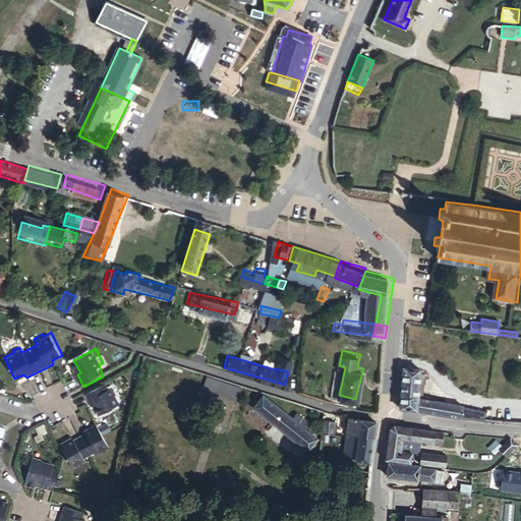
[(274,359),(272,368),(281,369),(283,361),(274,359)]
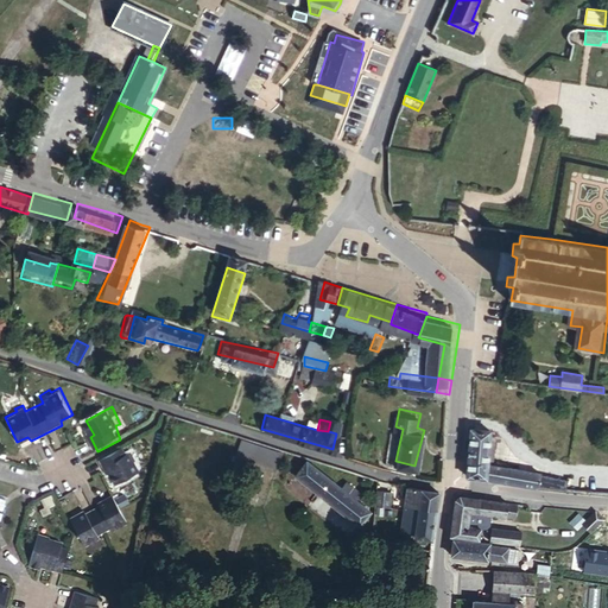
[(469,480),(570,491),(571,480),(538,477),(539,473),(489,468),(492,435),(472,431),(469,480)]
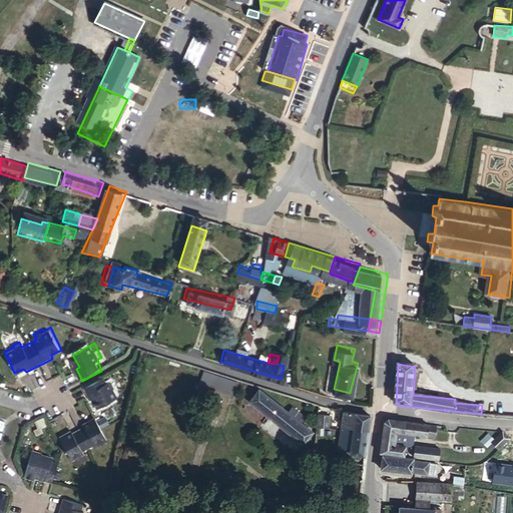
[(204,371),(199,387),(234,398),(239,381),(204,371)]
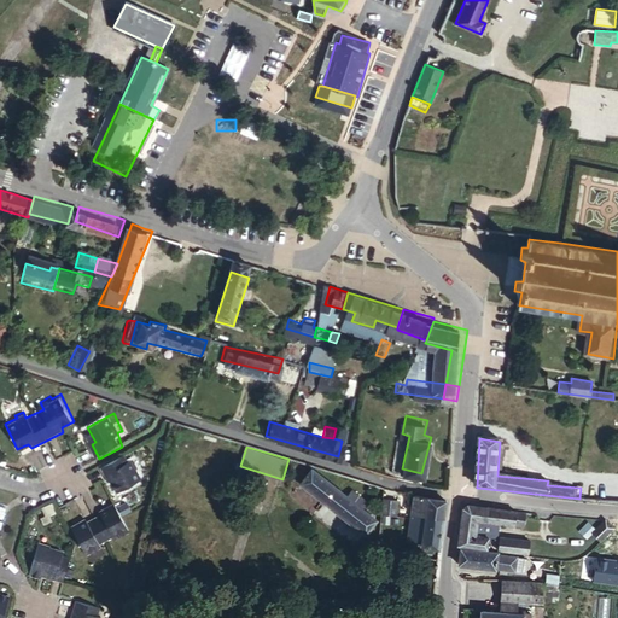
[(124,453),(101,466),(109,479),(112,478),(118,489),(144,476),(135,458),(129,460),(124,453)]
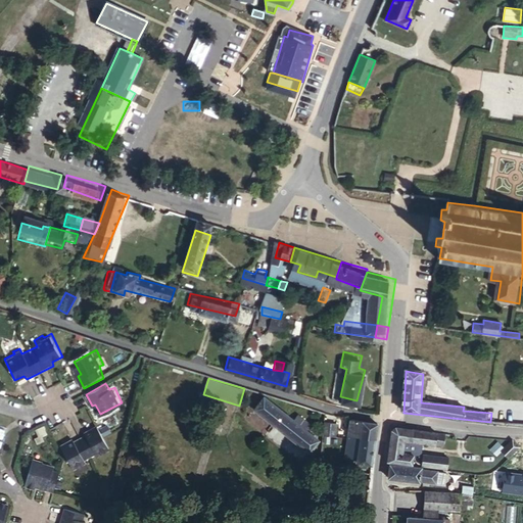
[(252,391),(244,403),(301,445),(307,439),(310,435),(252,391)]
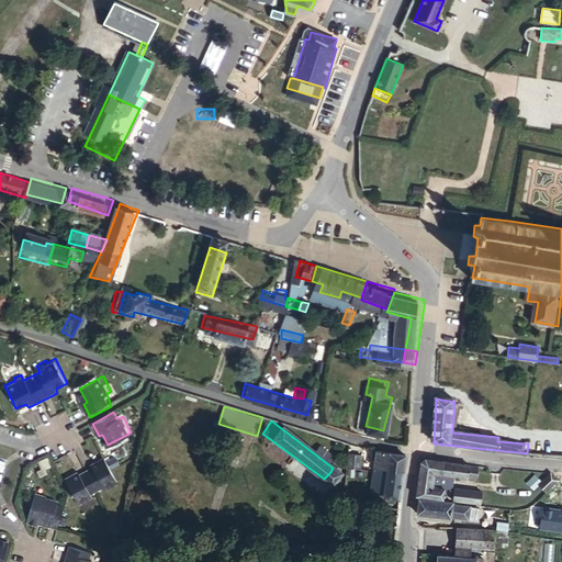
[(400,456),(369,449),(366,474),(397,480),(400,456)]
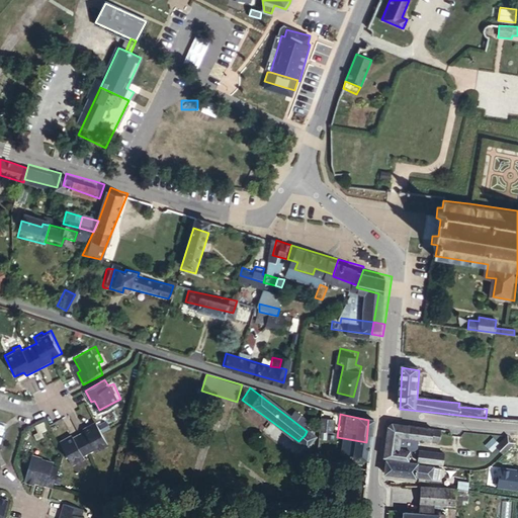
[(322,418),(322,431),(333,432),(334,418),(322,418)]
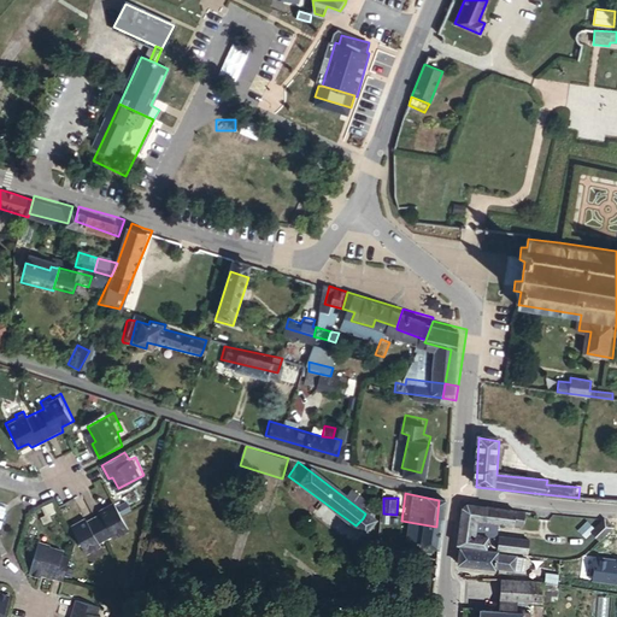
[(77,518),(63,527),(80,559),(95,553),(92,546),(107,539),(111,544),(125,535),(109,500),(93,506),(95,512),(80,519),(77,518)]
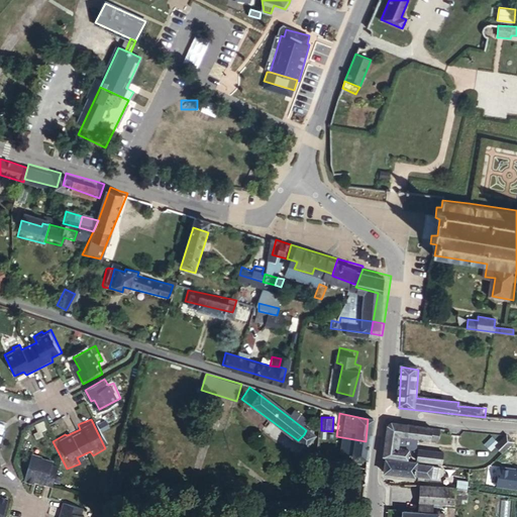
[(451,439),(447,428),(444,430),(386,425),(382,456),(405,458),(405,448),(397,446),(391,446),(392,438),(397,439),(441,444),(442,438),(451,439)]
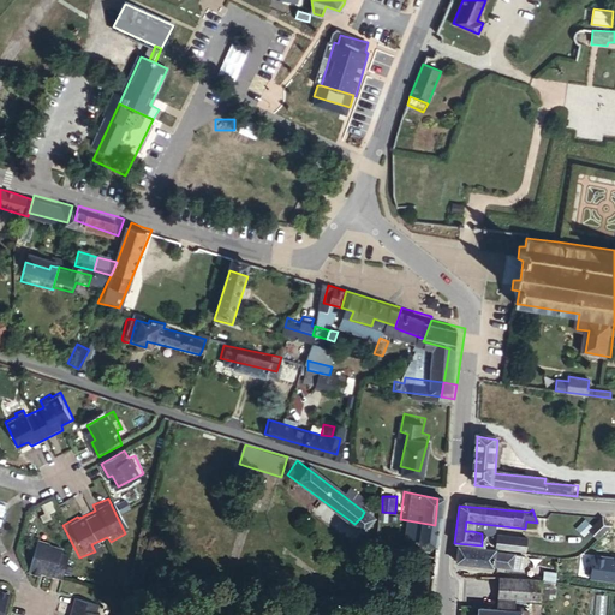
[(363,531),(371,524),(362,517),(354,524),(363,531)]
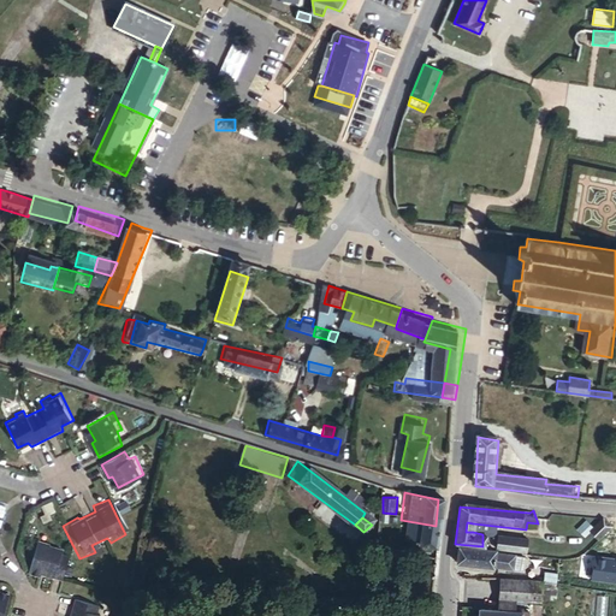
[(436,526),(401,520),(398,529),(407,531),(406,544),(434,546),(436,526)]
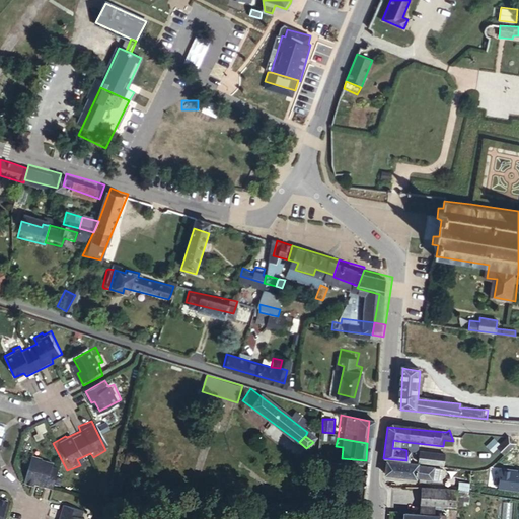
[(492,446),(495,442),(490,438),(483,444),(489,450),(492,446)]
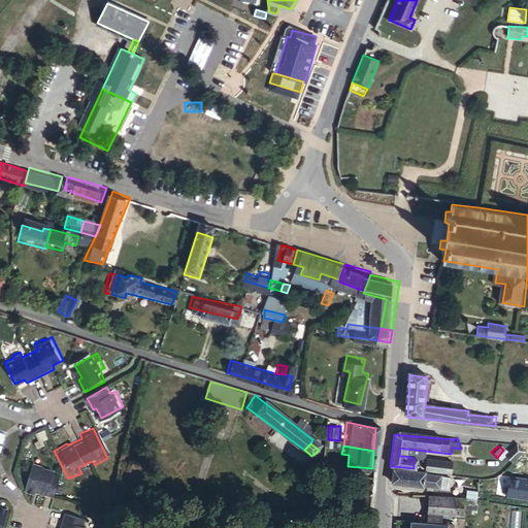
[(506,447),(503,450),(500,454),(505,459),(512,451),(506,447)]
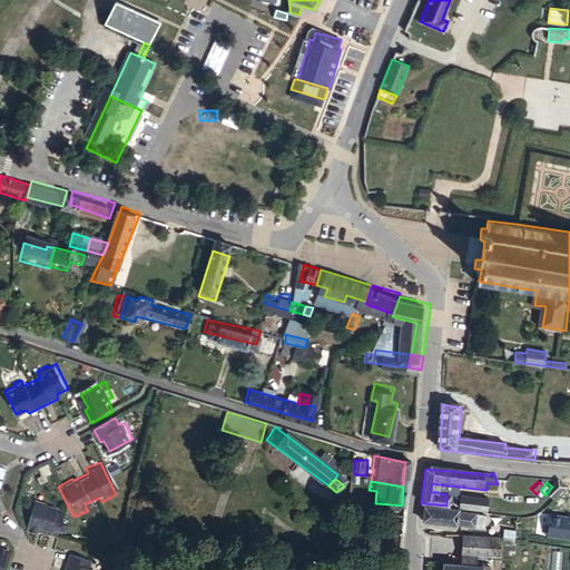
[(459,497),(457,508),(483,510),(484,500),(459,497)]
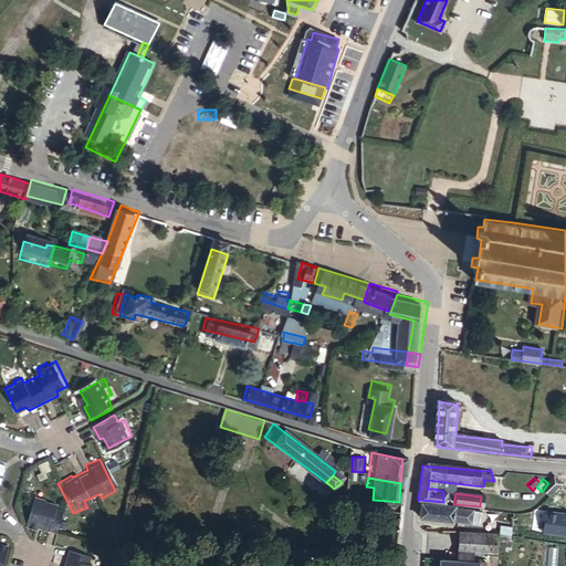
[(46,499),(37,495),(28,527),(37,531),(38,526),(58,533),(64,511),(56,509),(59,505),(46,502),(46,499)]
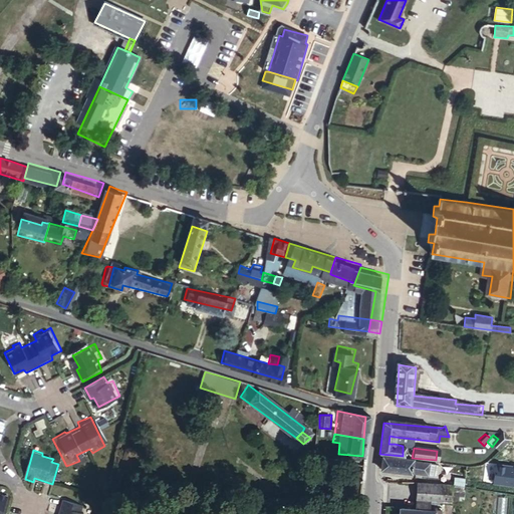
[(378,464),(377,476),(434,481),(436,466),(378,464)]
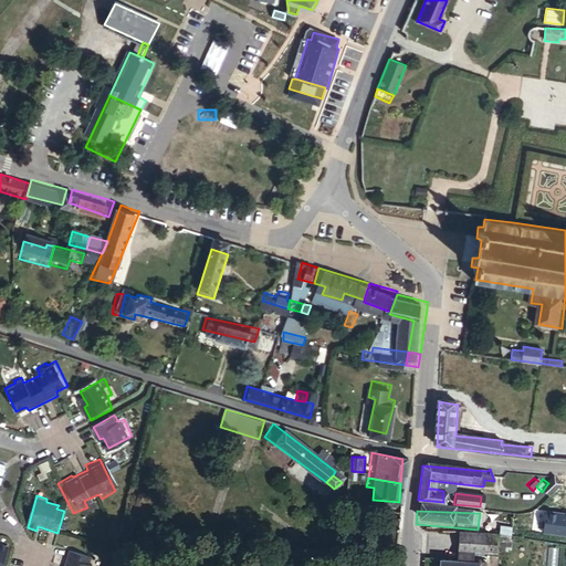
[(565,513),(545,512),(543,531),(565,533),(565,513)]
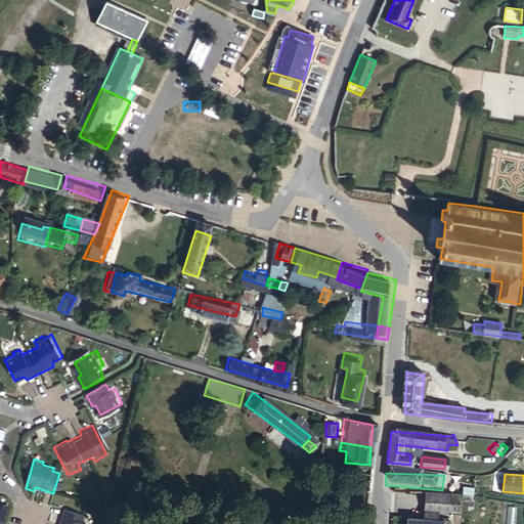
[(427,513),(435,513),(456,515),(456,501),(428,498),(427,513)]
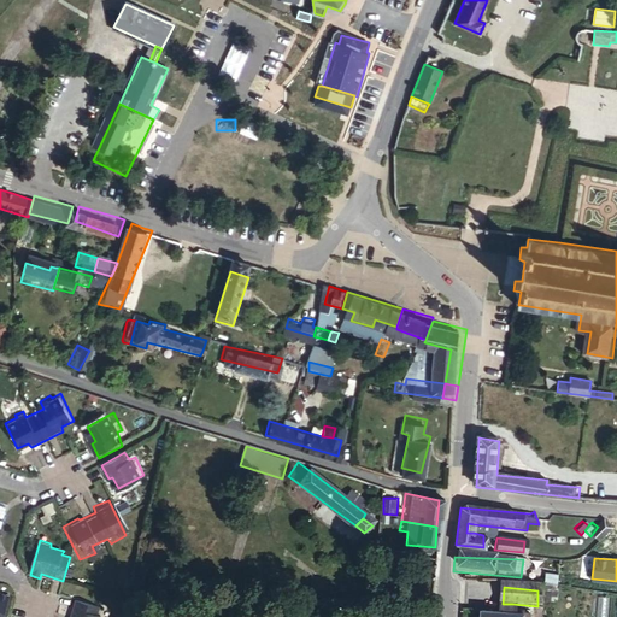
[(538,591),(538,606),(548,606),(551,592),(538,591)]
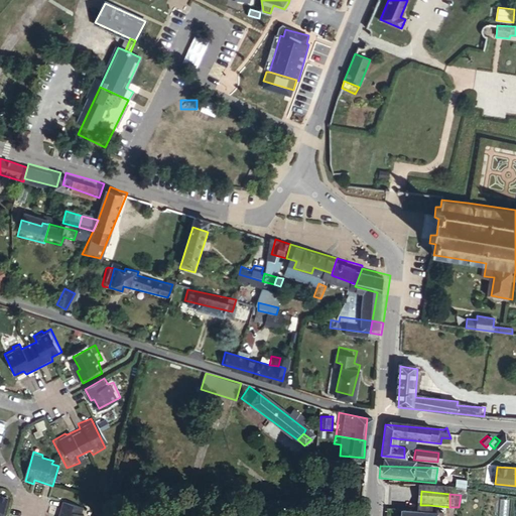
[(426,515),(428,505),(420,505),(419,514),(389,512),(388,515),(426,515)]
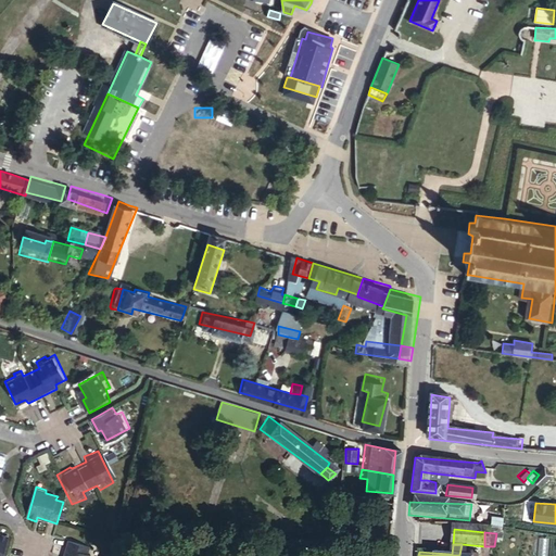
[(87,555),(89,551),(65,545),(62,555),(87,555)]
